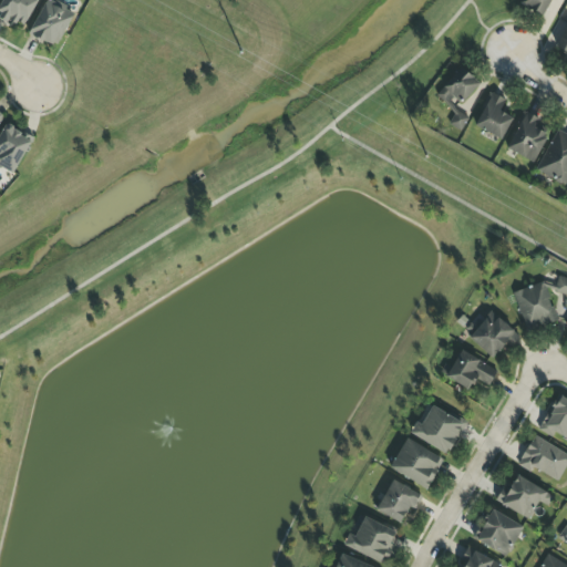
[(2,0),(0,4),(0,17),(23,29),(38,0),(2,0)]
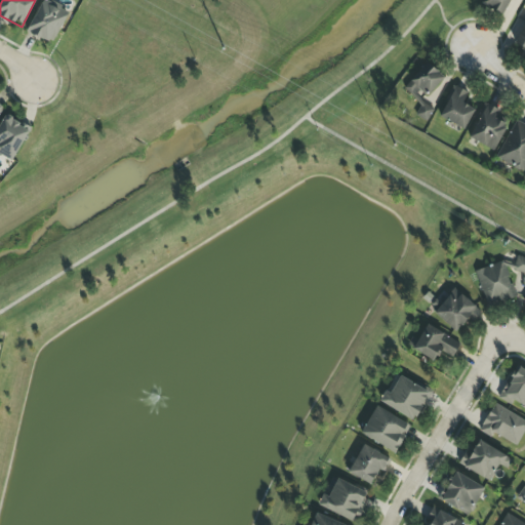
[(68,11),(41,0),(28,33),(54,43),(68,11)]
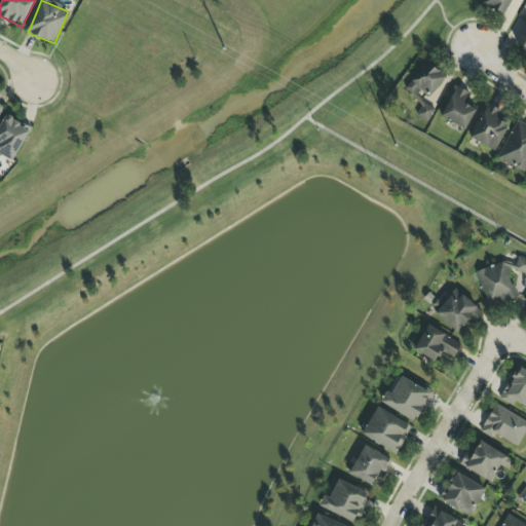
[(511,0),(484,0),(483,4),(503,15),(511,0)]
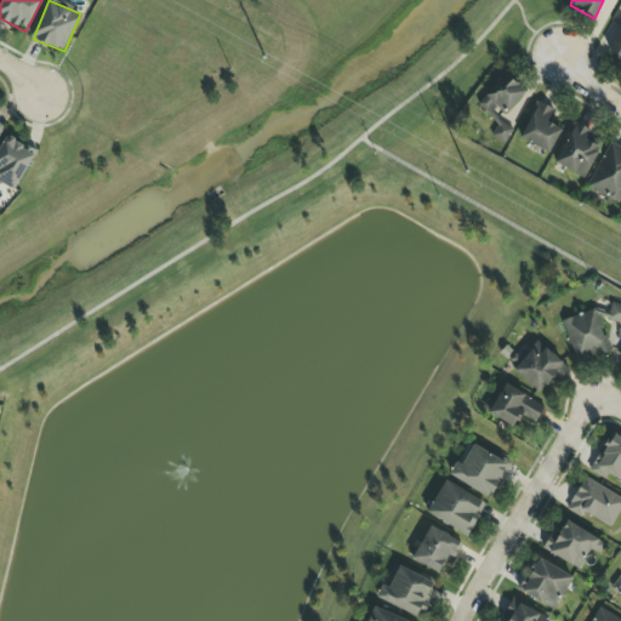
[(620,27),(609,53),(620,58),(620,7),(620,9),(620,7),(620,27)]
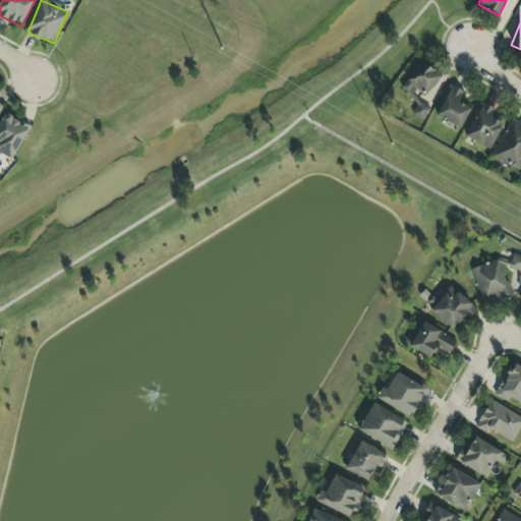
[(401,88),(410,96),(416,89),(424,96),(442,77),(423,62),(401,88)]
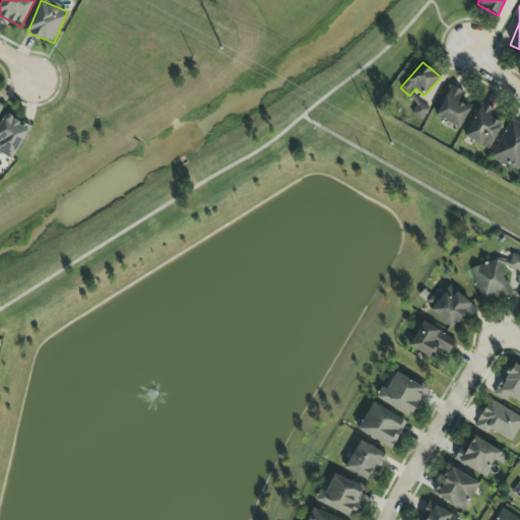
[(470,108),(459,104),(463,90),(449,85),(437,118),(462,128),(470,108)]
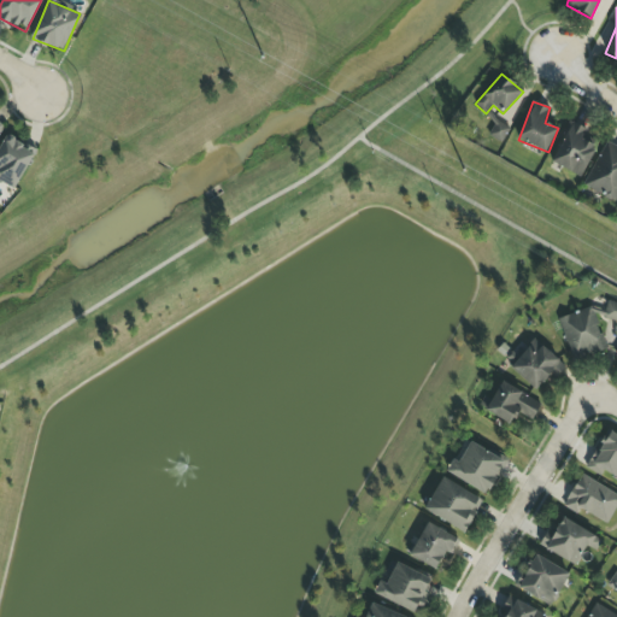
[(551,163),(581,177),(597,144),(585,139),(588,130),(571,122),(551,163)]
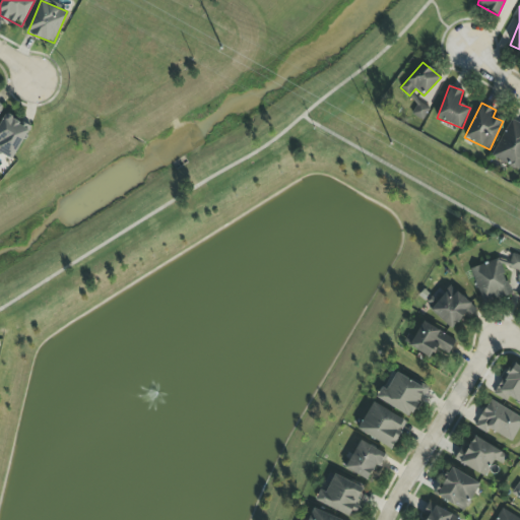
[(0,152),(12,159),(30,127),(5,113),(0,123),(0,152)]
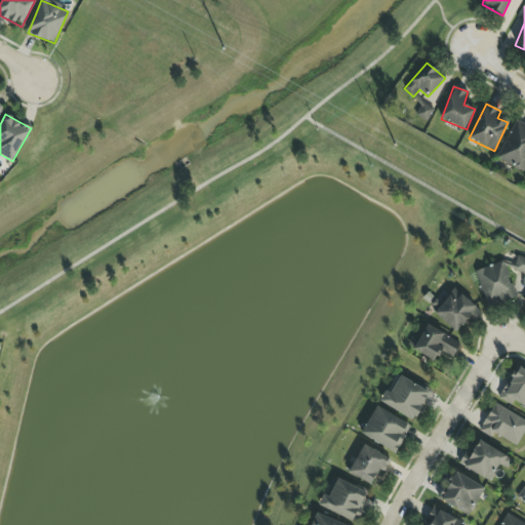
[(495,157),(522,172),(524,167),(524,125),(517,121),(495,157)]
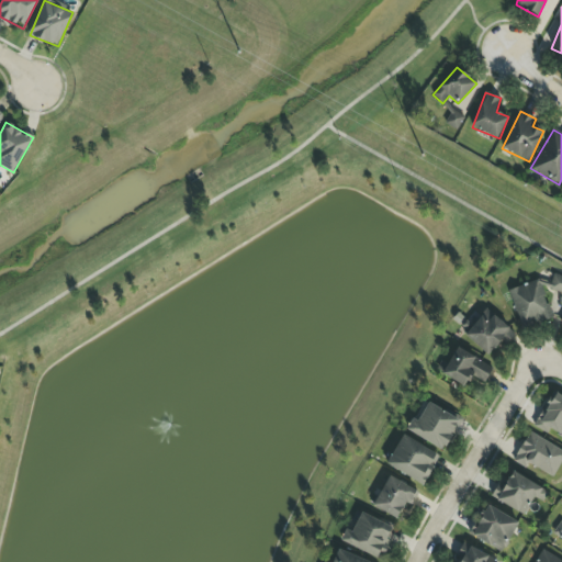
[(561,276),(554,274),(549,289),(561,293),(561,276)]
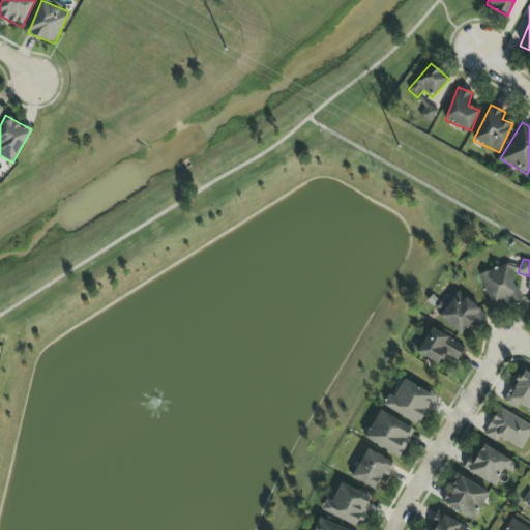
[(521,299),(507,263),(479,274),(492,310),(521,299)]
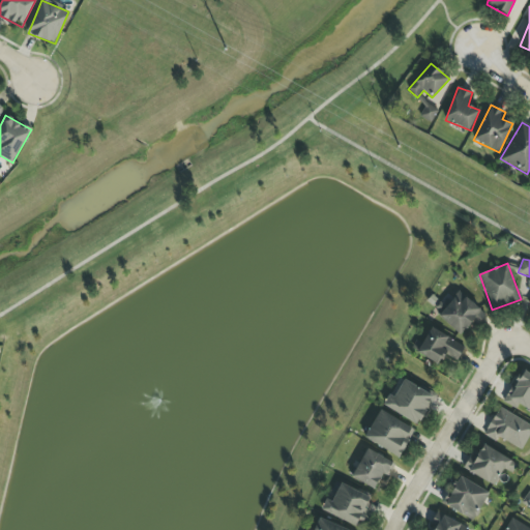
[(460,335),(472,322),(476,325),(486,315),(460,292),(438,316),(460,335)]
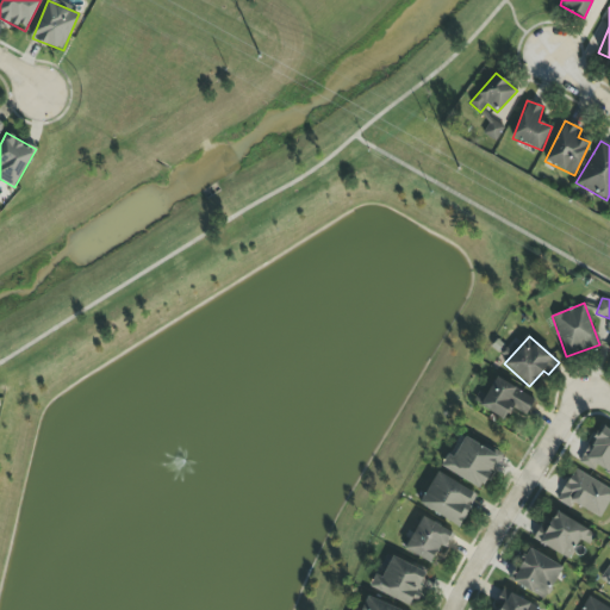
[(504,421),(511,408),(526,416),(535,399),(497,377),(485,396),(479,392),(473,403),(504,421)]
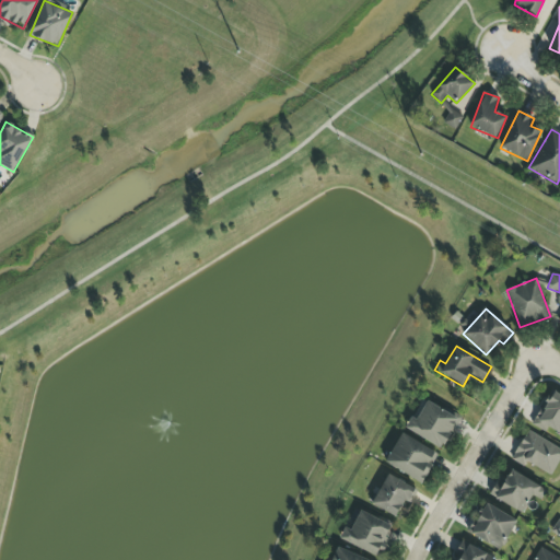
[(559,396),(551,391),(532,424),(545,433),(548,429),(559,435),(559,396)]
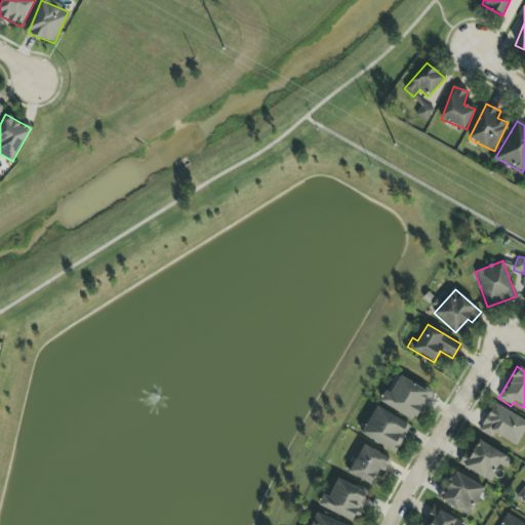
[(381,403),(414,421),(431,393),(398,374),(381,403)]
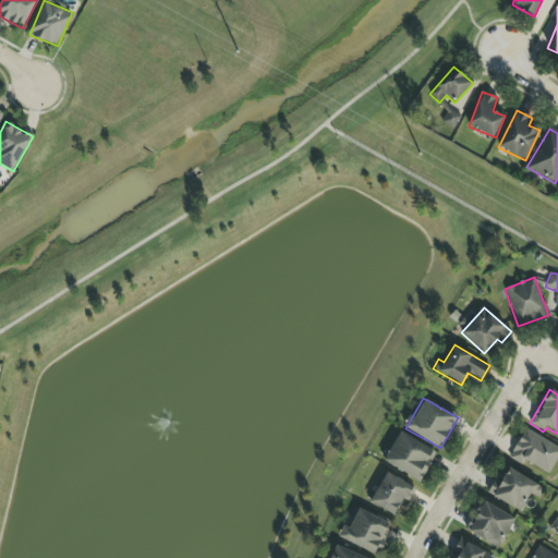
[(510,459),(522,464),(523,462),(552,474),(557,459),(557,446),(523,429),(510,459)]
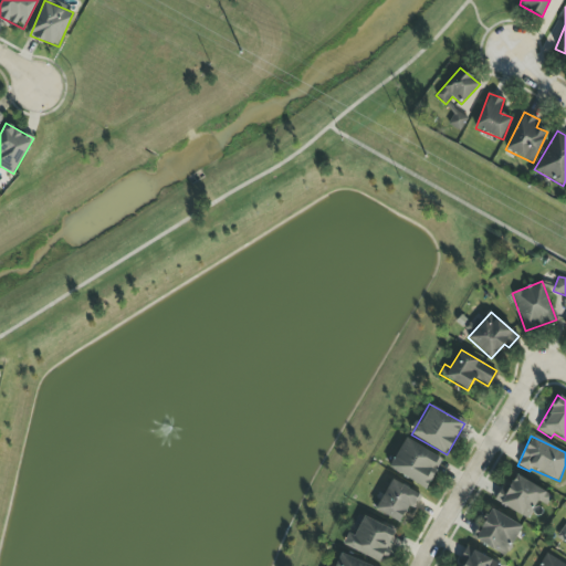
[(443,460),(406,438),(388,468),(426,489),(443,460)]
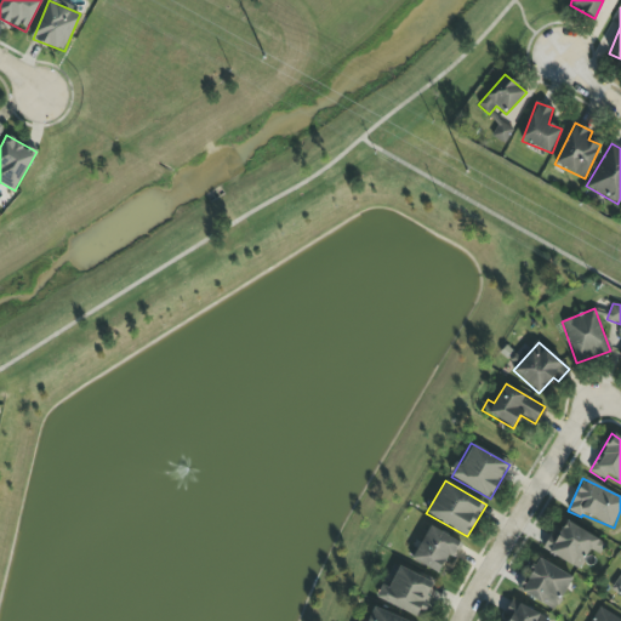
[(557,537),(551,535),(542,548),(579,570),(591,550),(599,556),(607,545),(567,520),(557,537)]
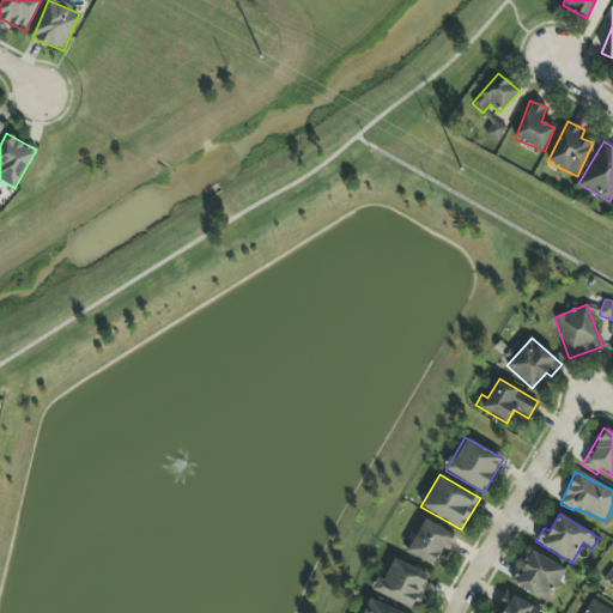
[(437,568),(453,533),(422,520),(406,553),(437,568)]
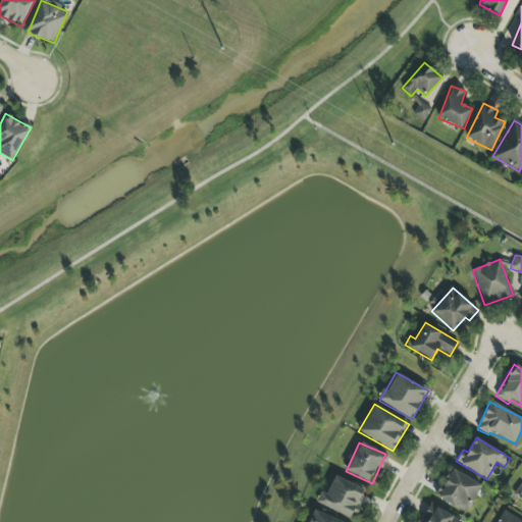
[(481,486),(453,469),(436,497),(466,514),(481,486)]
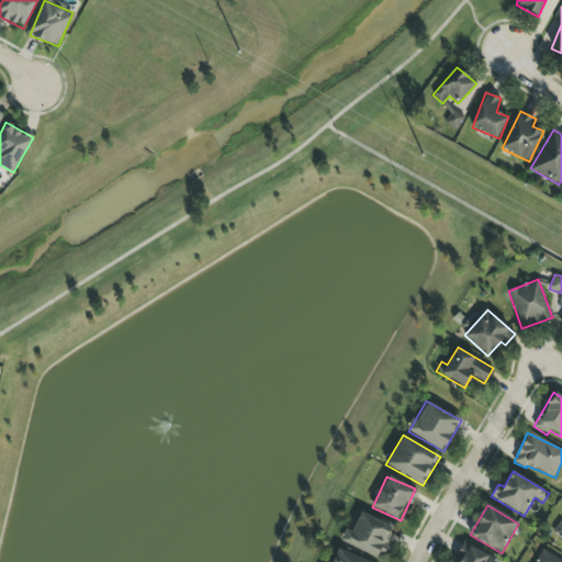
[(393,528),(355,510),(341,542),(379,559),(393,528)]
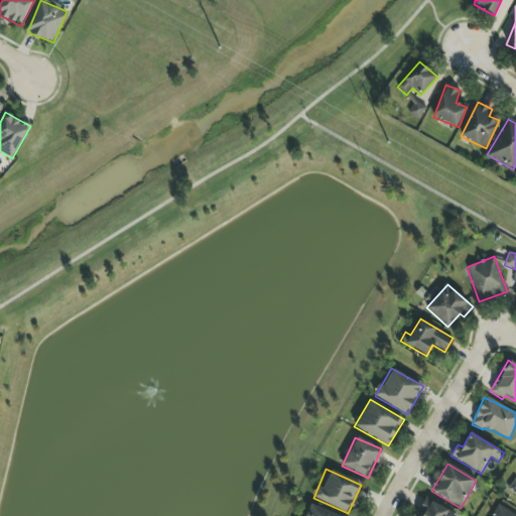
[(515,479),(507,490),(515,496),(515,479)]
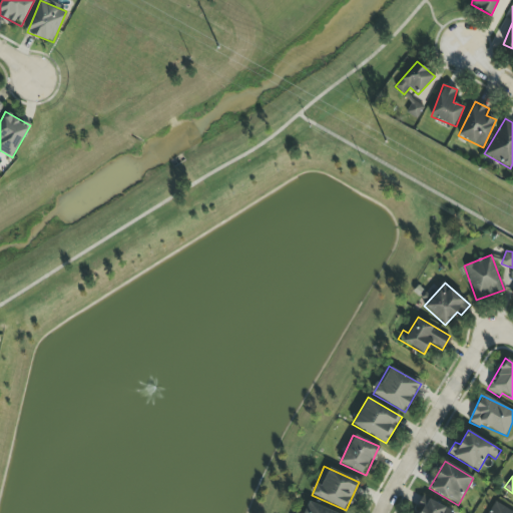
[(452,512),(453,512),(422,497),(416,508),(420,511),(419,512),(452,512)]
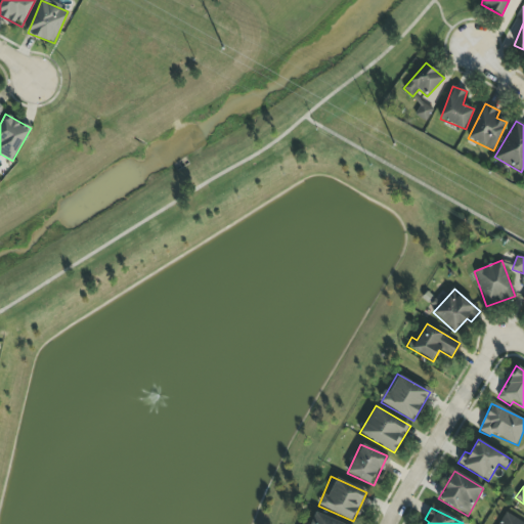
[(344,523),(315,512),(310,523),(344,523)]
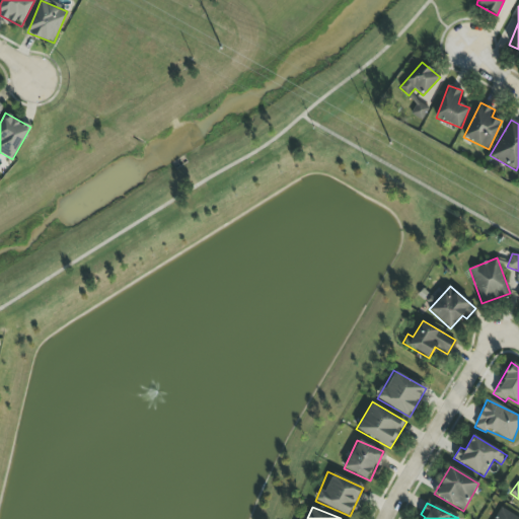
[(518,518),(501,508),(494,518),(518,518)]
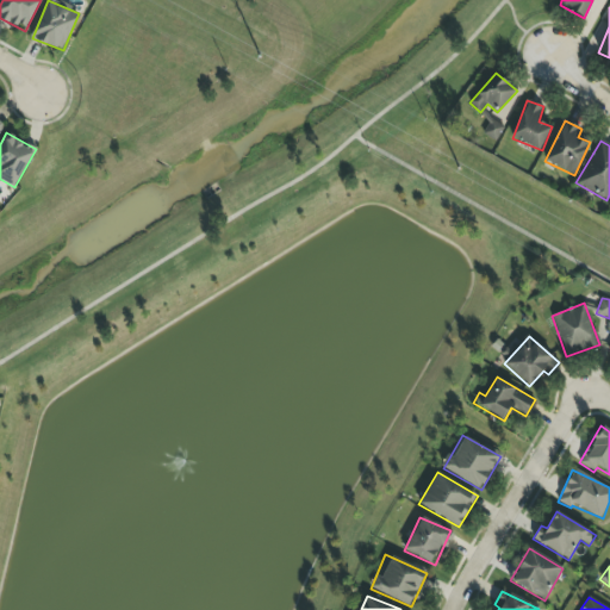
All buildings are outlined.
